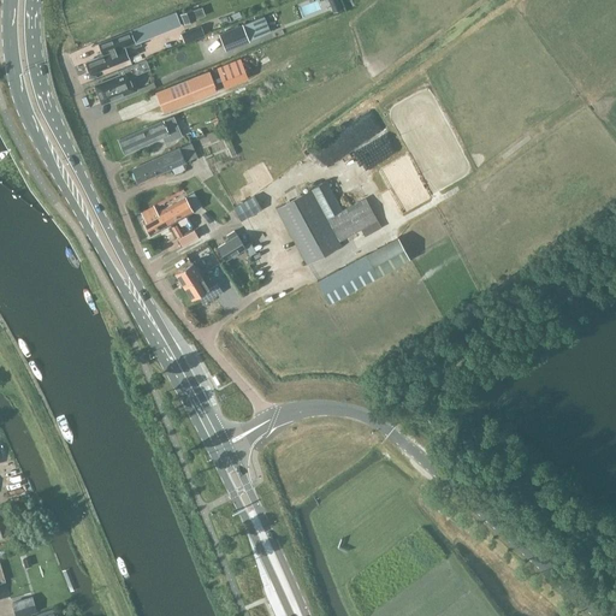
[(339,0),(329,0),(333,11),(343,7),(339,0)]
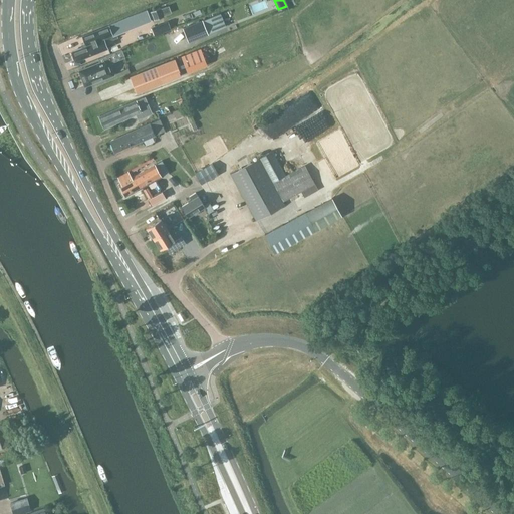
[(163,16),(160,8),(151,12),(154,20),(163,16)]
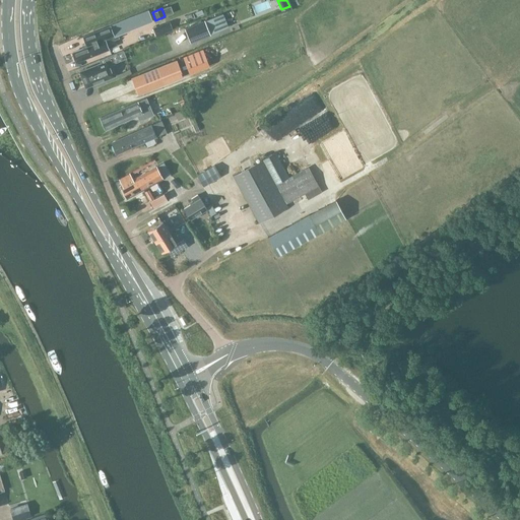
[(87,44),(88,46),(90,45),(89,43),(113,34),(114,36),(117,35),(151,20),(147,11),(110,26),(82,37),(83,40),(85,44),(87,44)]
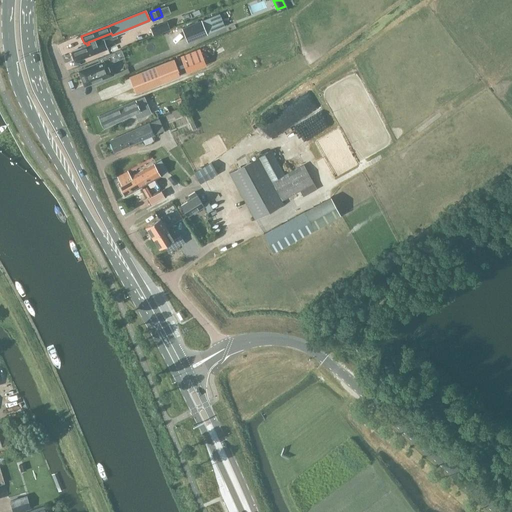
[(219,13),(202,20),(201,19),(181,27),(187,42),(207,33),(224,26),(219,13)]
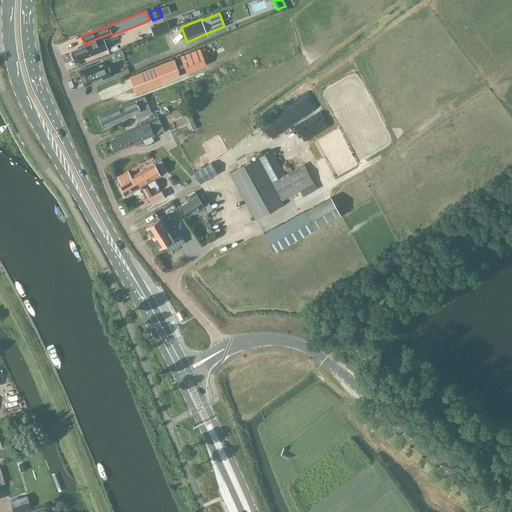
[(117,37),(115,34),(112,35),(111,33),(88,42),(89,44),(87,45),(71,52),(75,62),(115,45),(113,39),(117,37)]
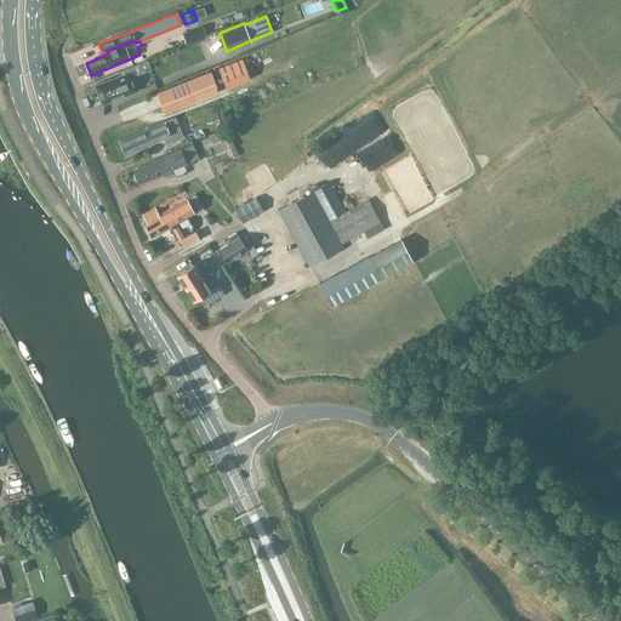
[(134,66),(126,68),(119,72),(120,75),(95,86),(96,87),(102,104),(126,95),(127,95),(126,92),(132,90),(126,74),(135,70),(134,66)]
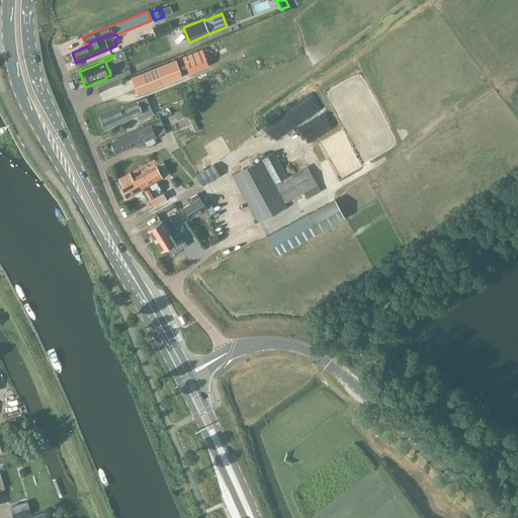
[(130,78),(137,94),(180,76),(173,61),(130,78)]
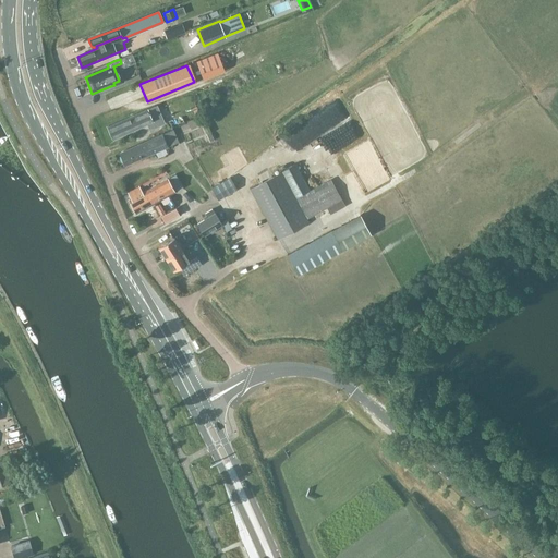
[(113,140),(147,124),(149,130),(165,123),(161,118),(160,114),(156,106),(108,126),(113,140)]
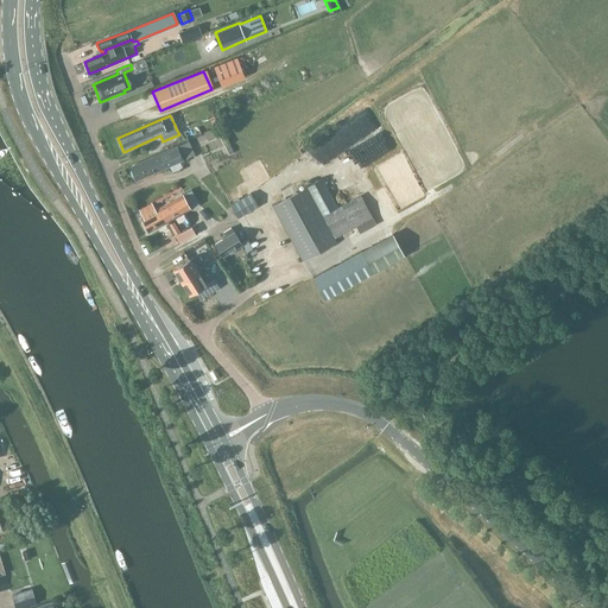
[(189,141),(177,146),(183,160),(195,154),(189,141)]
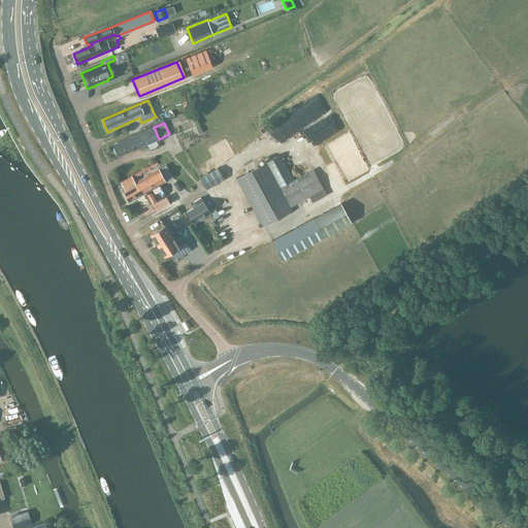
[(159,139),(154,127),(145,131),(130,137),(112,144),(118,157),(132,151),(159,139)]
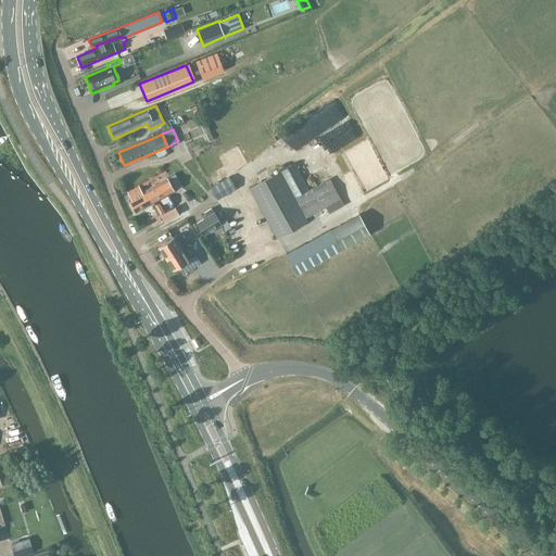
[(308,191),(293,163),(249,187),(277,239),(310,223),(307,218),(326,209),(329,214),(343,205),(330,179),(308,191)]
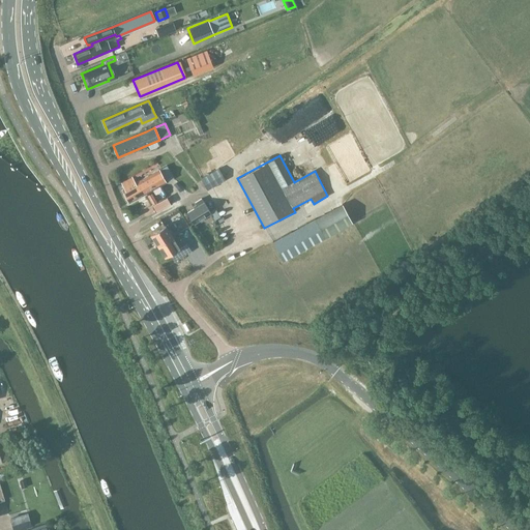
[(153,173),(138,181),(144,194),(160,184),(173,178),(167,166),(153,173)]
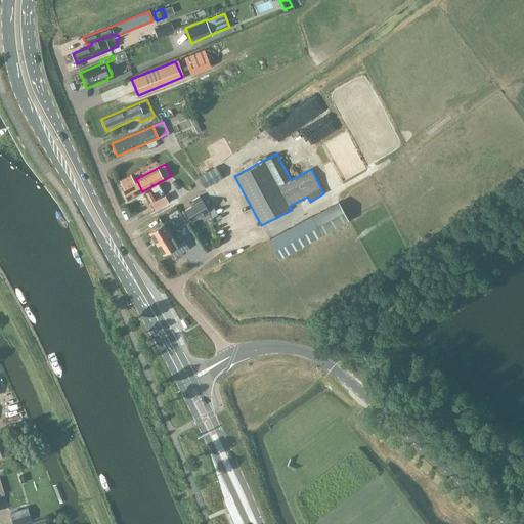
[(200,178),(204,186),(221,177),(217,168),(200,178)]
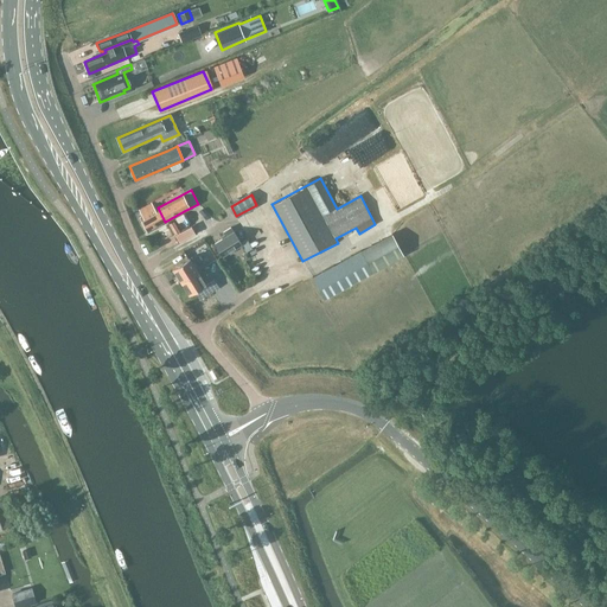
[(165,222),(158,208),(155,209),(152,203),(140,210),(144,216),(140,218),(148,232),(165,222)]
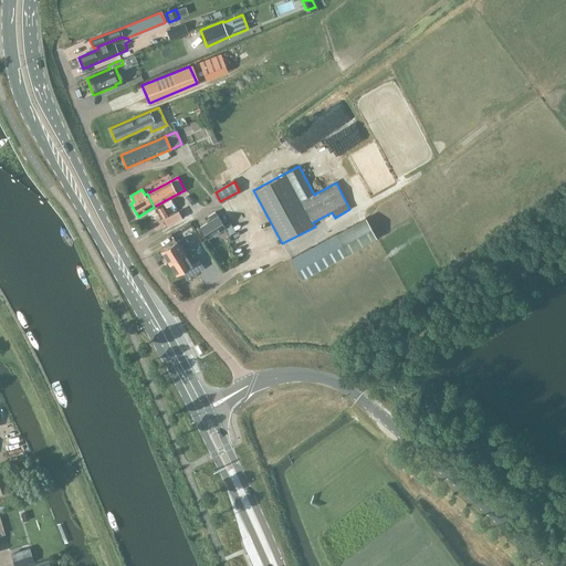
[(224,227),(223,224),(215,211),(208,216),(205,219),(207,222),(200,227),(207,239),(223,228),(224,227)]
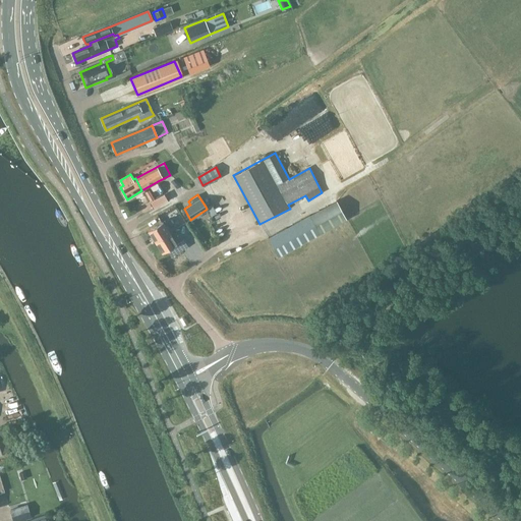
[(337,200),(309,216),(268,238),(278,256),(320,234),(347,219),(337,200)]
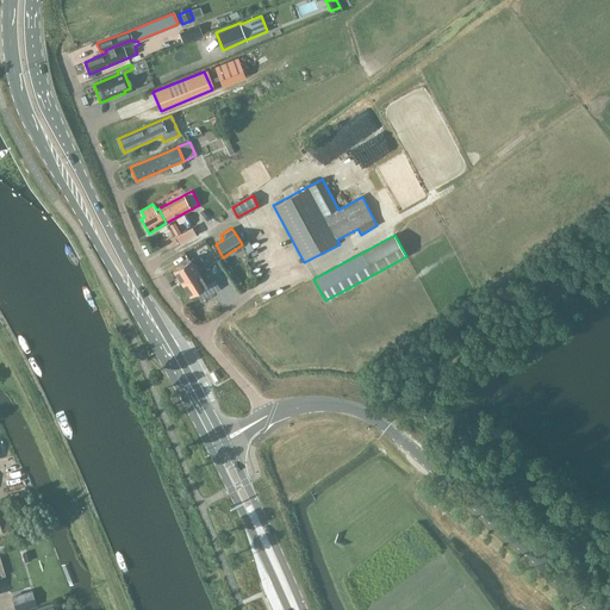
[(247,238),(241,242),(242,244),(241,246),(246,253),(253,248),(247,238)]
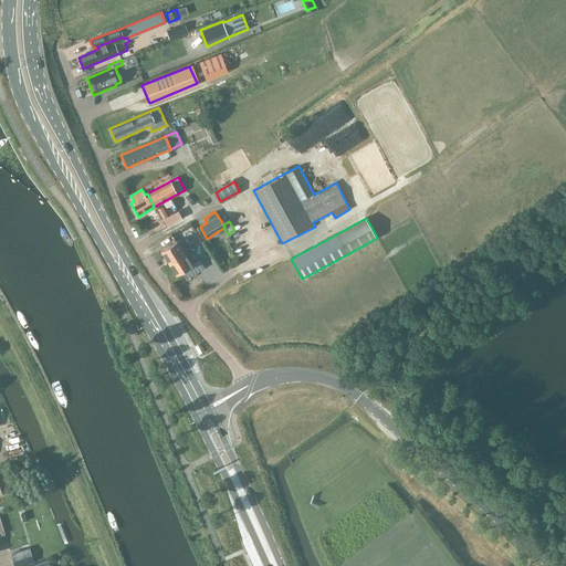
[(161,250),(169,262),(184,253),(176,241),(161,250)]
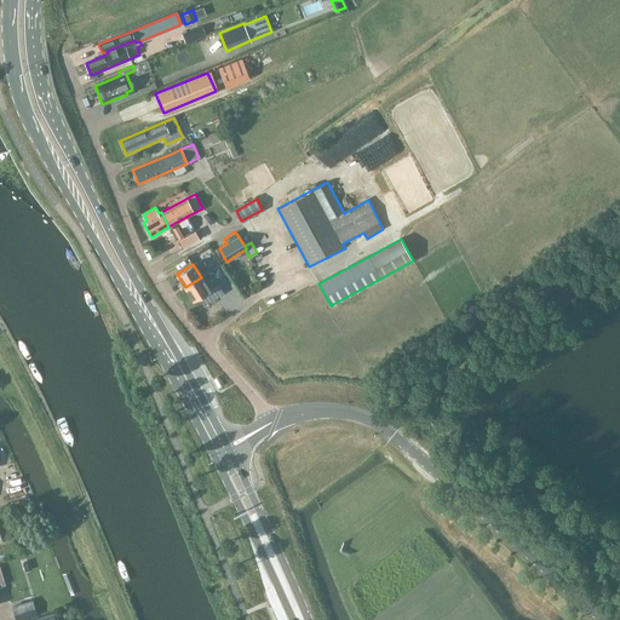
[(201,277),(185,287),(194,300),(210,291),(201,277)]
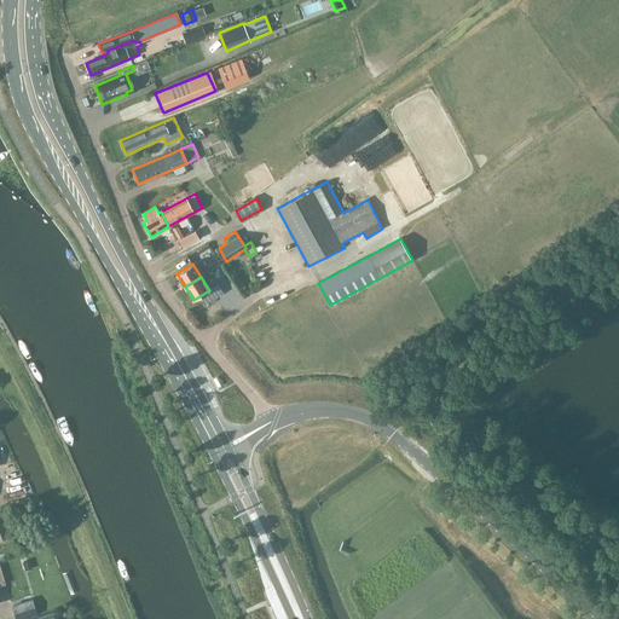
[(15,618),(24,618),(38,615),(33,600),(12,606),(15,618)]
